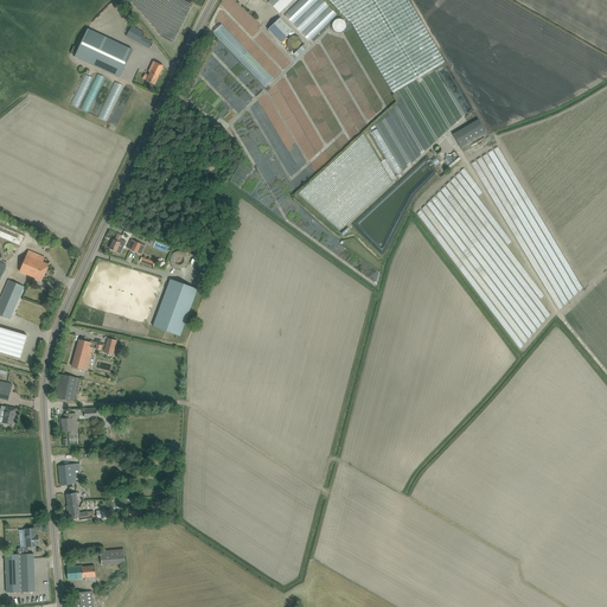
[(272,0),(282,10),(292,0),(272,0)]
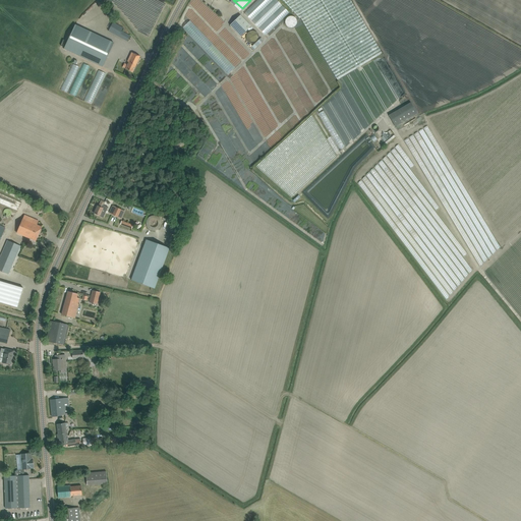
[(289,13),(276,0),(257,0),(243,13),(266,36),(289,13)]
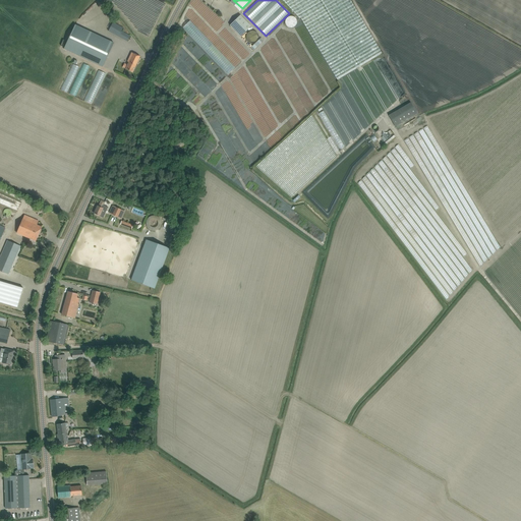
[(282,0),(299,18),(300,18),(337,79),(382,54),(349,0),(282,0)]
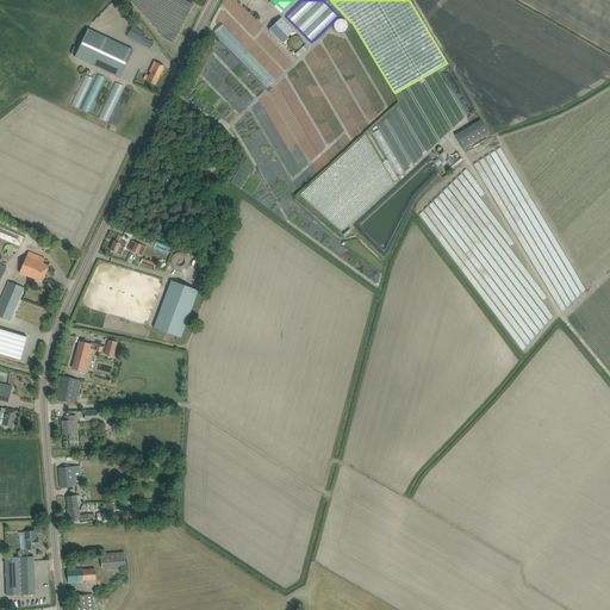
[(269,30),(281,43),(294,31),(281,18),(269,30)]
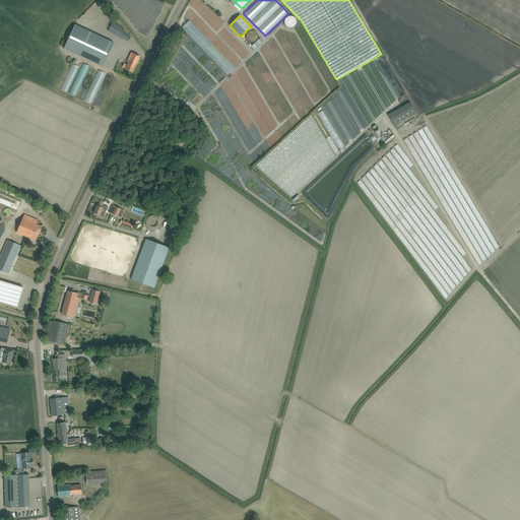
[(230,75),(237,68),(191,21),(184,28),(218,64),(230,75)]
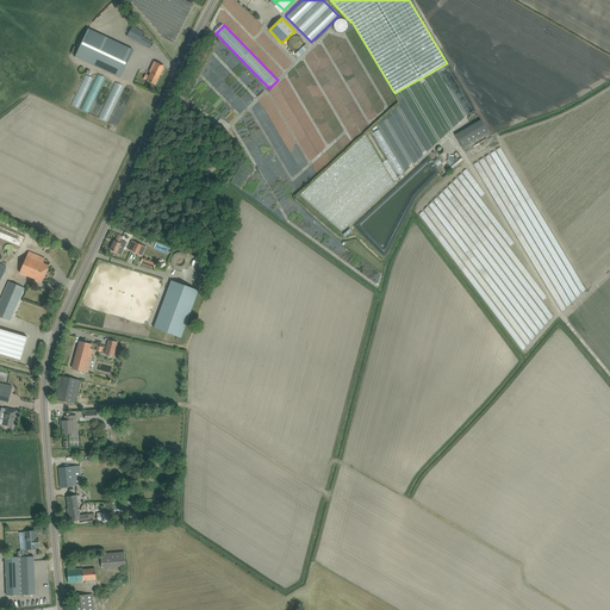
[(149,49),(153,43),(143,37),(144,33),(132,26),(126,36),(149,49)]
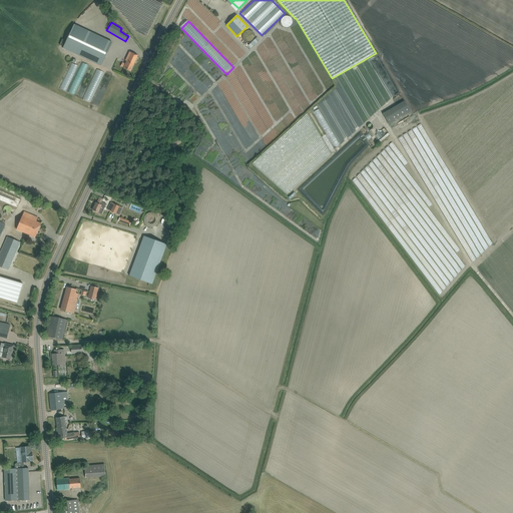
[(74,24),(62,48),(100,66),(112,42),(74,24)]
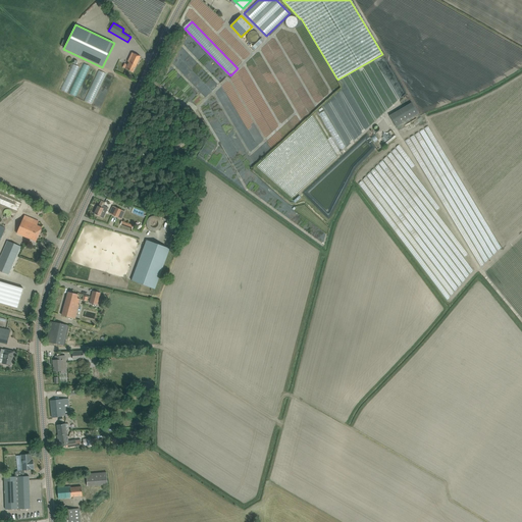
[(247,37),(247,38),(247,39),(248,40),(248,41),(249,42),(250,43),(251,43),(252,43),(253,43),(255,43),(256,43),(256,42),(257,42),(258,41),(258,40),(259,39),(259,38),(259,37),(259,36),(258,34),(258,33),(257,33),(256,32),(255,31),(253,31),(252,31),(251,31),(250,32),(249,32),(249,33),(248,33),(248,34),(247,36),(247,37)]
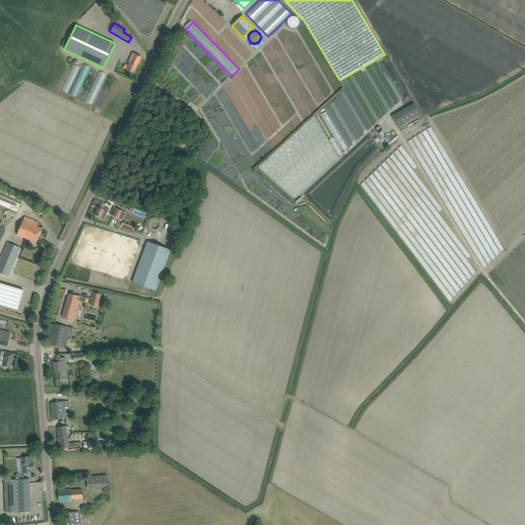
[(254,48),(257,52),(268,43),(265,40),(254,48)]
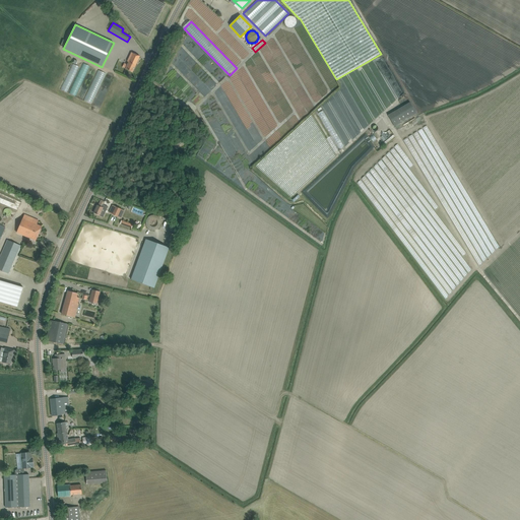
[(125,69),(132,72),(140,57),(131,53),(127,62),(128,62),(127,65),(124,64),(122,67),(125,68),(125,69)]
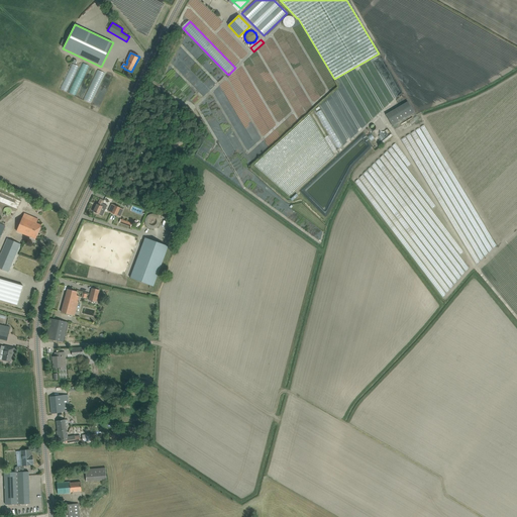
[(83,63),(71,94),(78,97),(90,66),(83,63)]
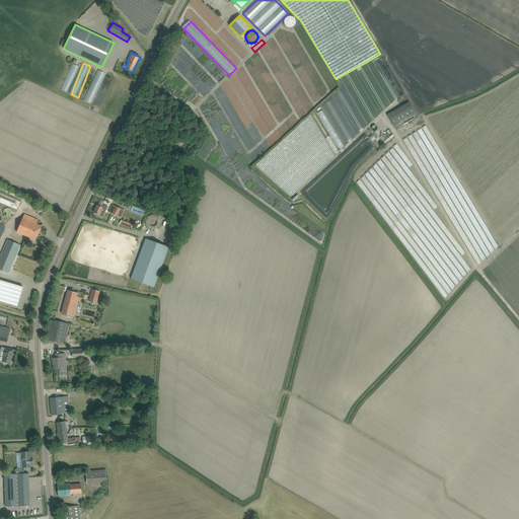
[(70,93),(79,67),(73,64),(63,91),(70,93)]
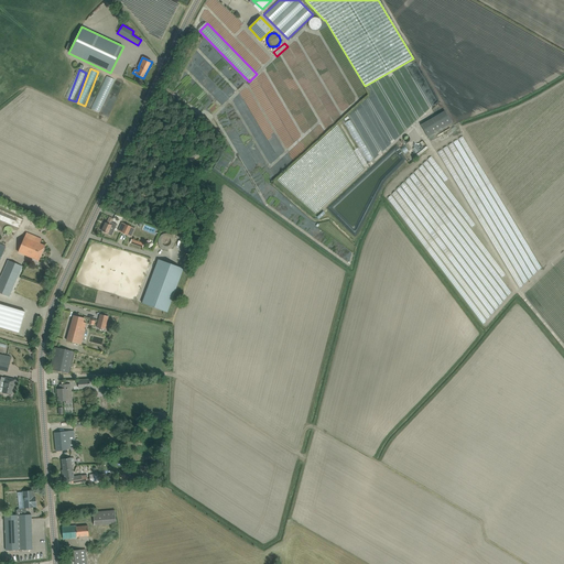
[(107,77),(94,110),(102,114),(116,80),(107,77)]
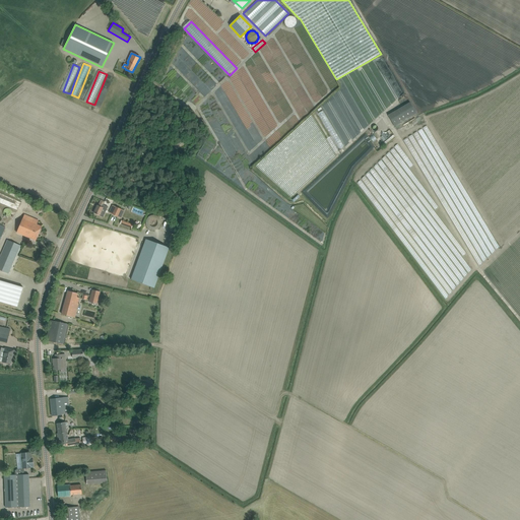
[(388,115),(394,127),(416,114),(409,102),(388,115)]
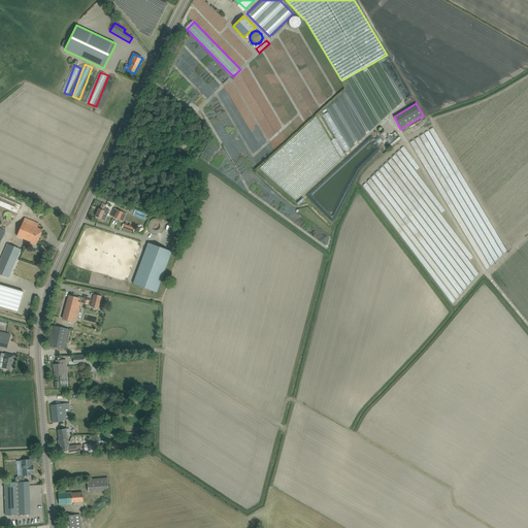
[(394,143),(391,146),(393,147),(402,138),(396,133),(391,139),(394,143)]
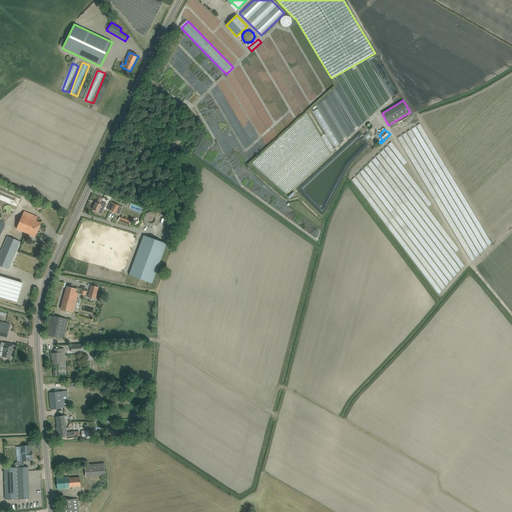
[(292,201),(298,195),(295,193),(290,198),(292,201)]
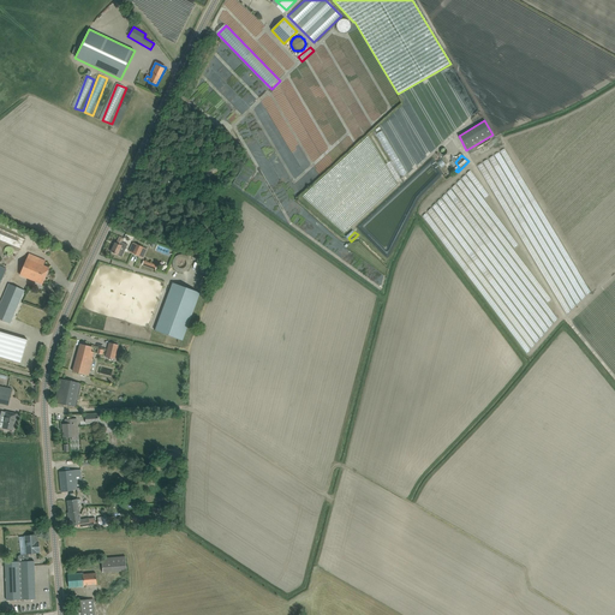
[(117,255),(118,255),(121,257),(127,245),(123,243),(124,239),(124,238),(123,238),(119,237),(117,244),(115,243),(111,252),(117,255)]
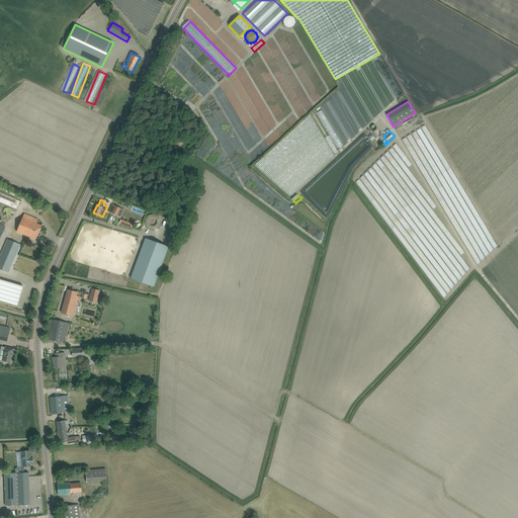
[(27,208),(36,210),(38,204),(29,201),(27,208)]
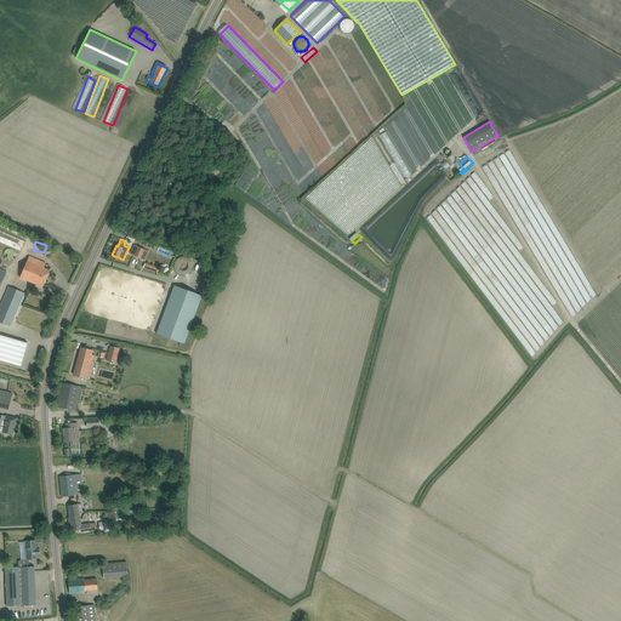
[(148,252),(134,245),(130,254),(144,261),(148,252)]
